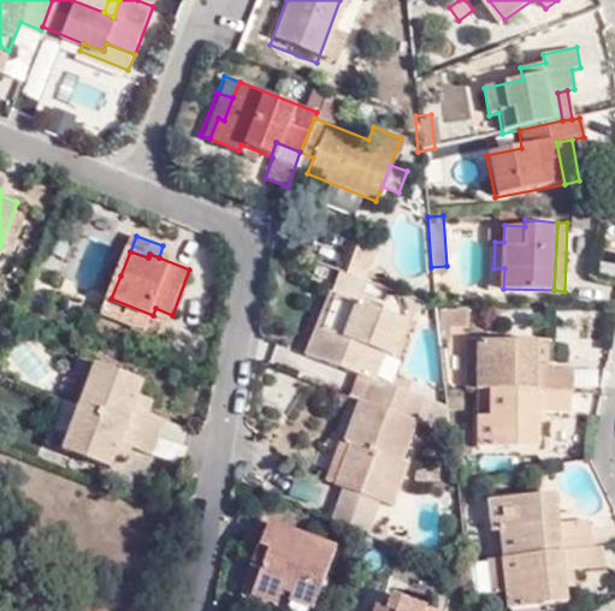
[(207,276),(189,270),(172,315),(189,322),(207,276)]
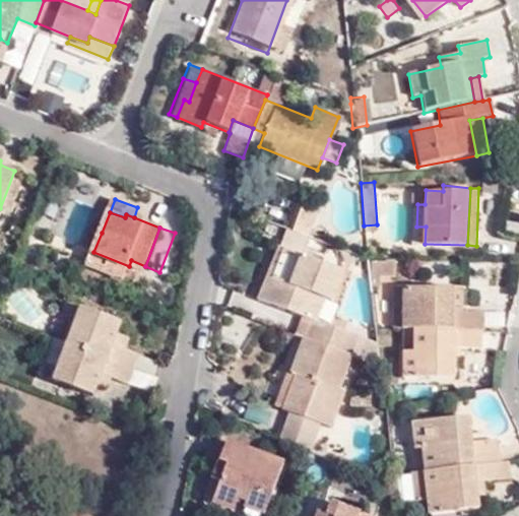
[(302,336),(346,352),(353,335),(312,319),(320,298),(327,300),(337,273),(273,247),(263,275),(271,278),(263,301),(299,316),(308,319),(302,336)]
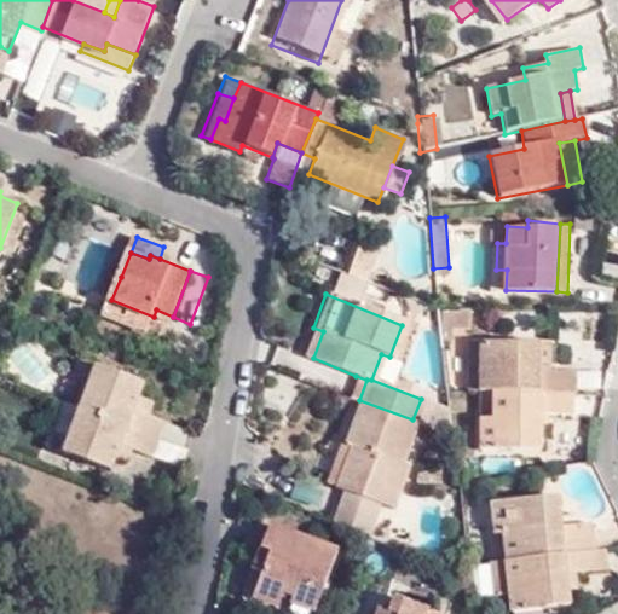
[(154,317),(111,300),(105,314),(146,331),(154,317)]
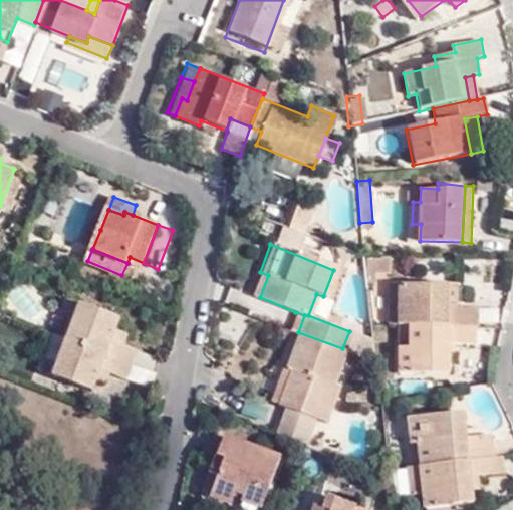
[(366,252),(366,269),(390,269),(390,252),(366,252)]
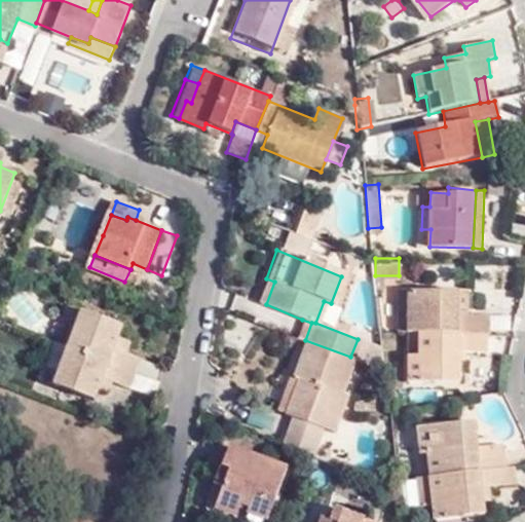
[(274,282),(266,278),(258,301),(266,304),(274,282)]
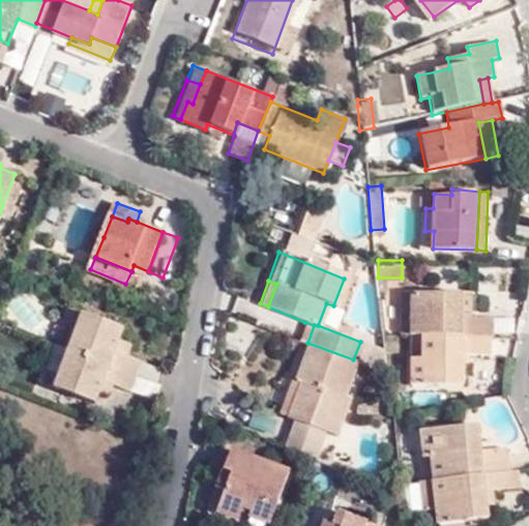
[(400,338),(410,339),(413,294),(401,293),(400,338)]
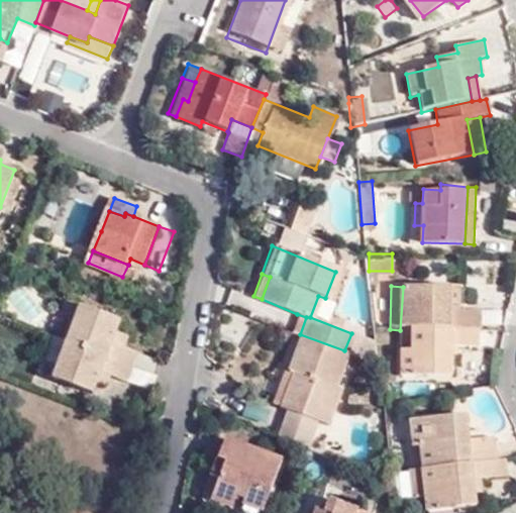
[(403,287),(400,330),(412,330),(484,330),(485,311),(458,310),(451,309),(451,289),(403,287)]
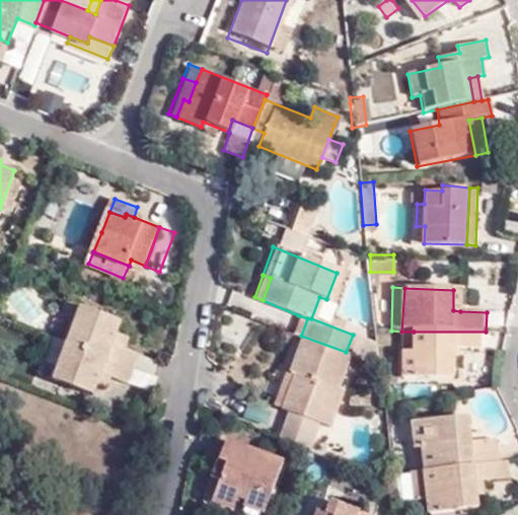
[(460,311),(462,290),(453,290),(453,310),(460,311)]
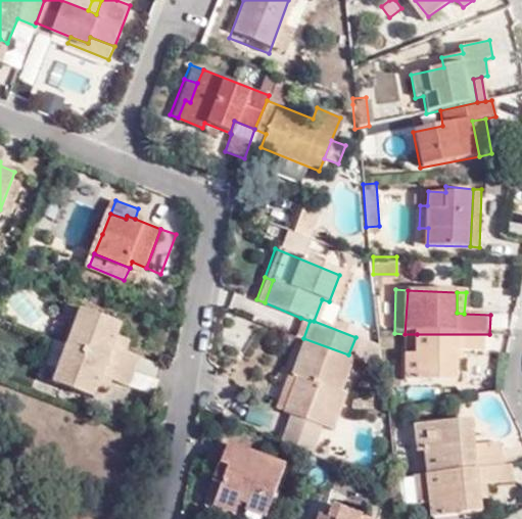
[(81,308),(67,341),(56,338),(42,376),(93,396),(98,384),(102,373),(114,378),(128,384),(134,369),(139,356),(126,350),(113,345),(116,335),(121,323),(81,308)]
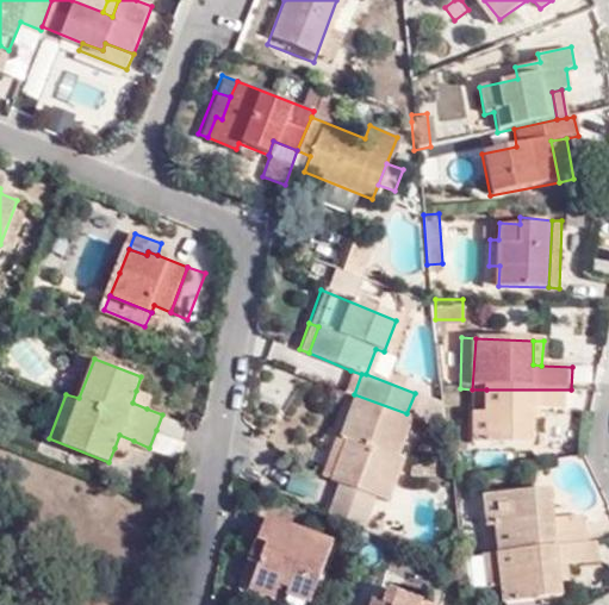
[(361,374),(350,370),(343,390),(354,394),(361,374)]
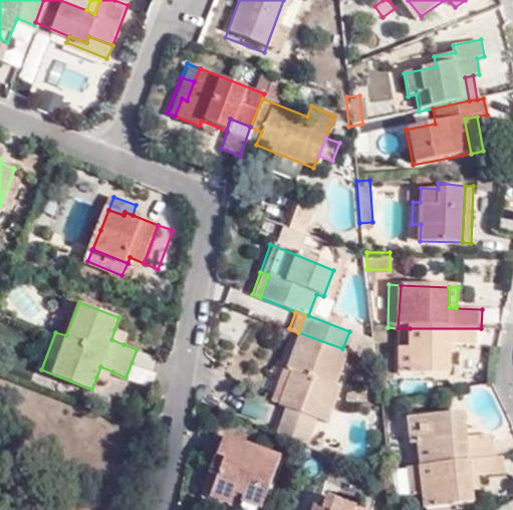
[(342,348),(298,332),(287,328),(273,361),(292,369),(278,404),(323,421),(335,385),(330,383),(342,348)]
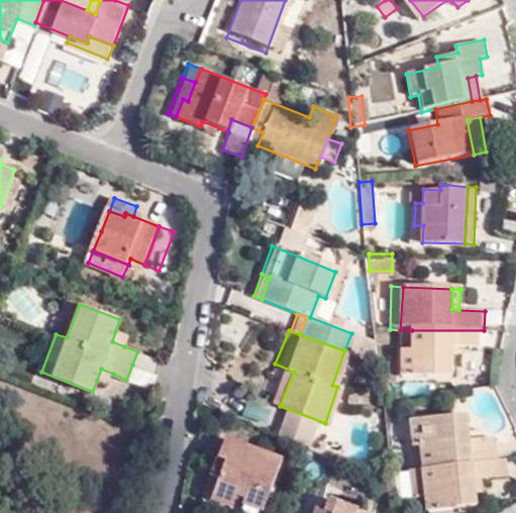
[(411,351),(412,330),(400,330),(399,350),(411,351)]
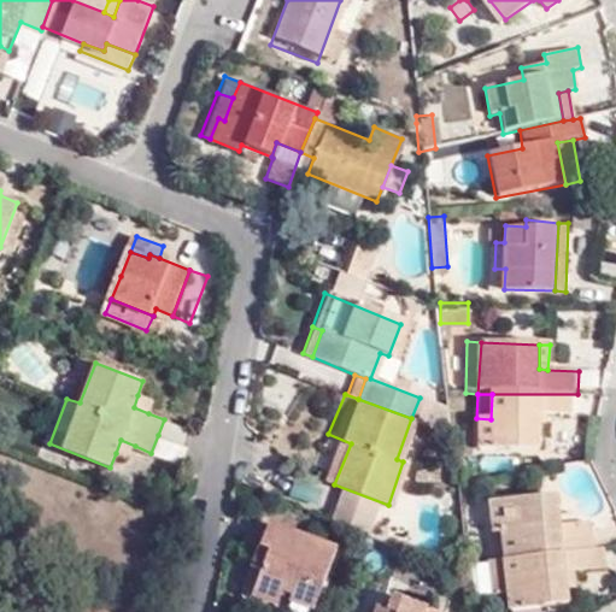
[(576,417),(578,394),(492,394),(491,419),(476,418),(476,446),(541,449),(544,415),(576,417)]
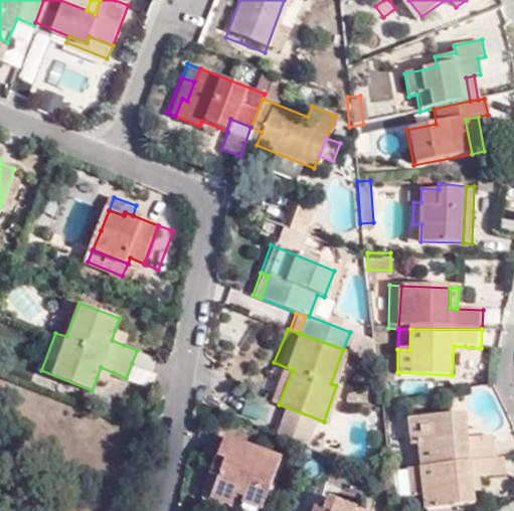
[(115,330),(112,340),(124,345),(128,335),(115,330)]
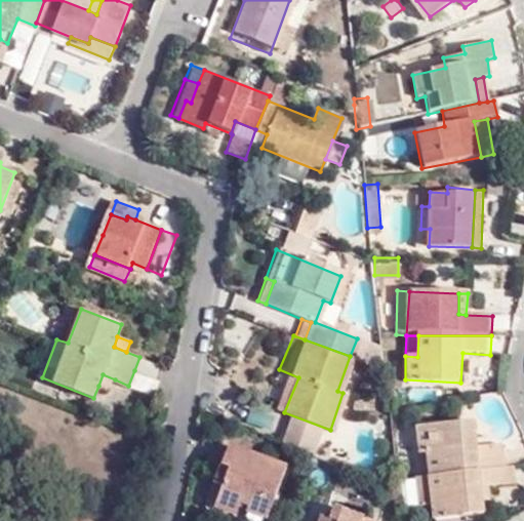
[(115,379),(103,374),(98,386),(111,391),(115,379)]
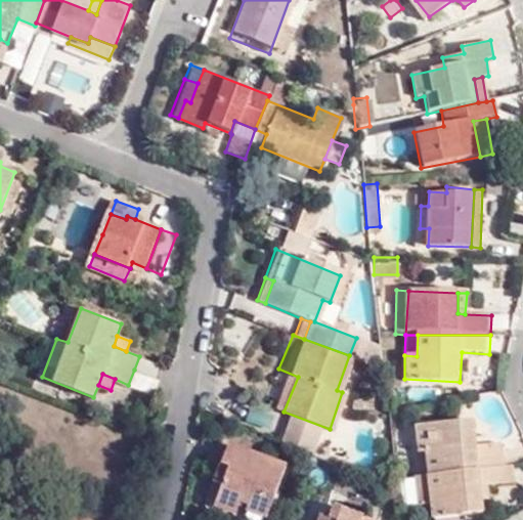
[(425,452),(426,467),(502,459),(498,439),(473,442),(469,412),(408,419),(412,453),(425,452)]
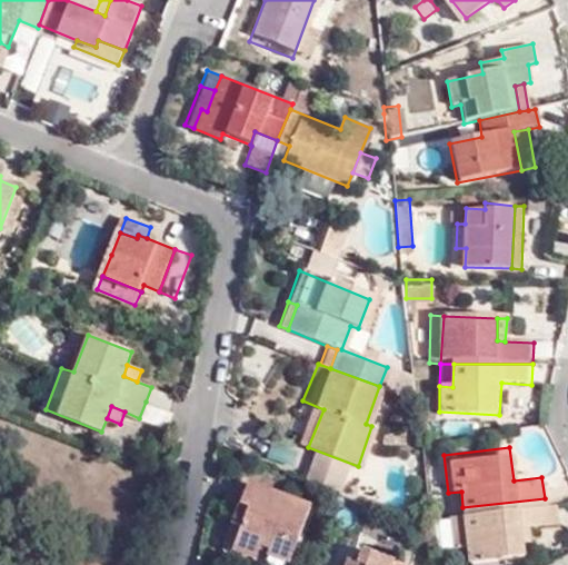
[(349,473),(324,464),(318,478),(344,488),(349,473)]
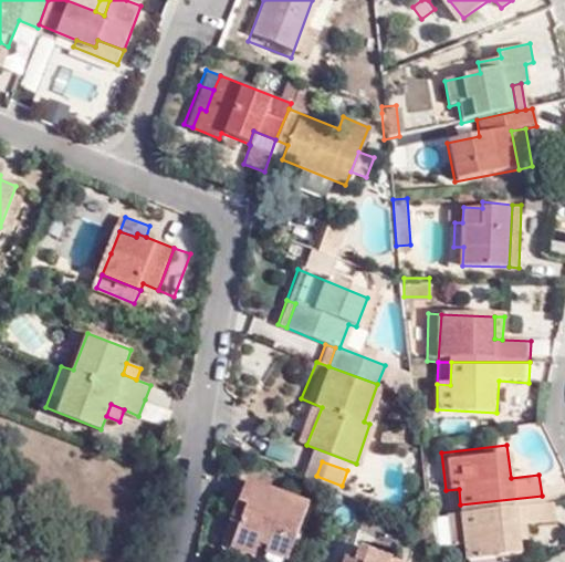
[(264,550),(288,559),(310,502),(247,478),(230,519),(238,521),(229,544),(254,555),(260,542),(267,545),(264,550)]
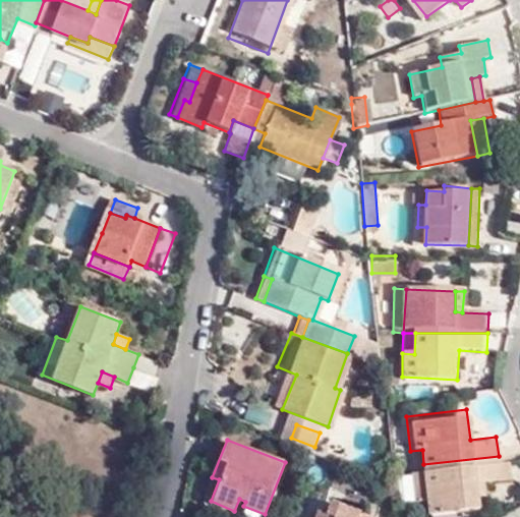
[(410,451),(411,465),(423,464),(422,450),(410,451)]
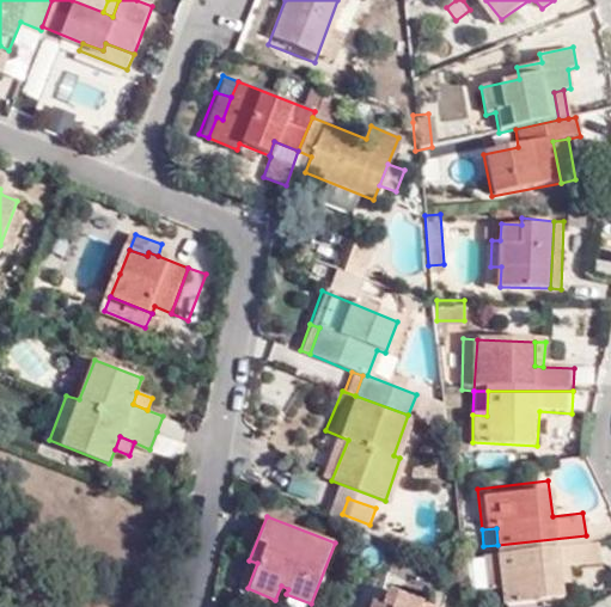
[(596,534),(586,535),(498,545),(502,583),(503,600),(567,593),(564,575),(563,563),(573,562),(599,559),(596,534)]
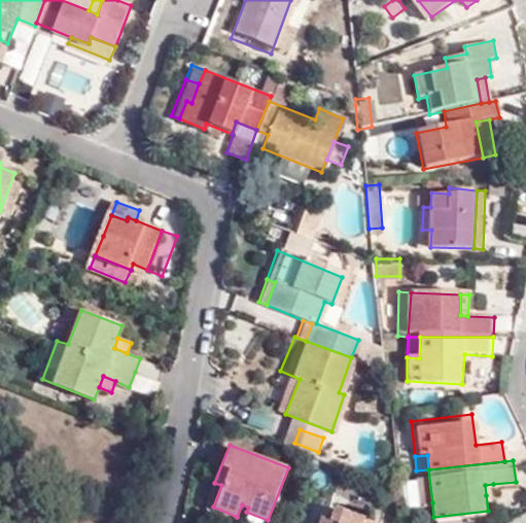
[(428,469),(416,471),(420,504),(432,502),(428,469)]
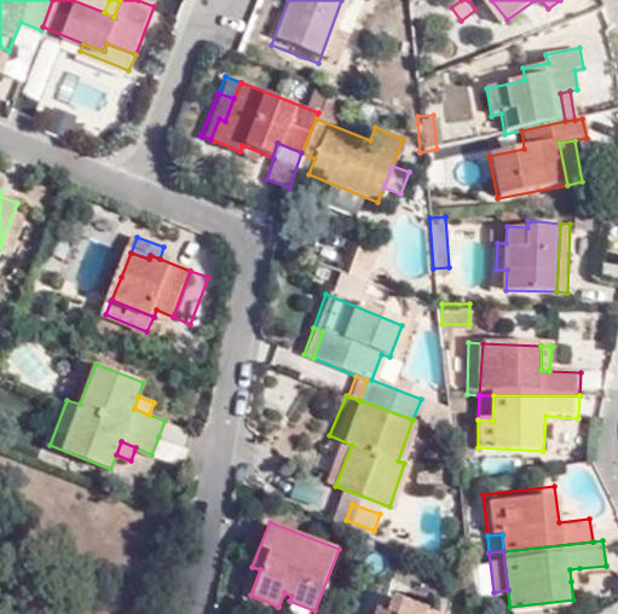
[(252,567),(242,591),(250,595),(260,569),(252,567)]
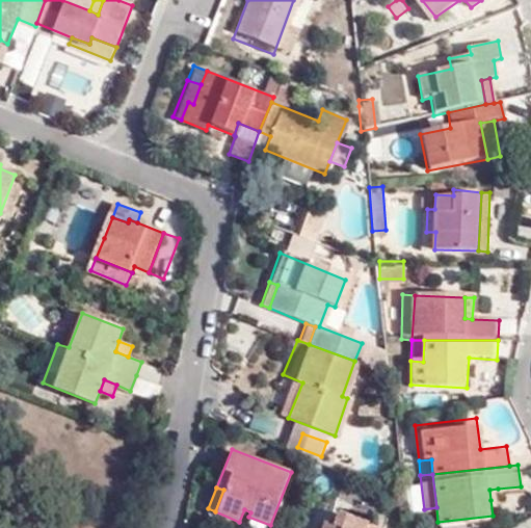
[(499,499),(498,489),(489,490),(490,500),(499,499)]
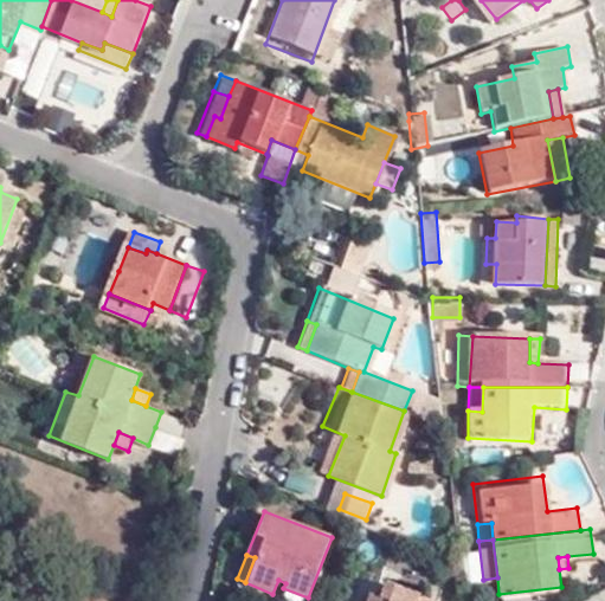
[(367,600),(431,600),(433,599),(387,580),(380,596),(372,593),(367,600)]
